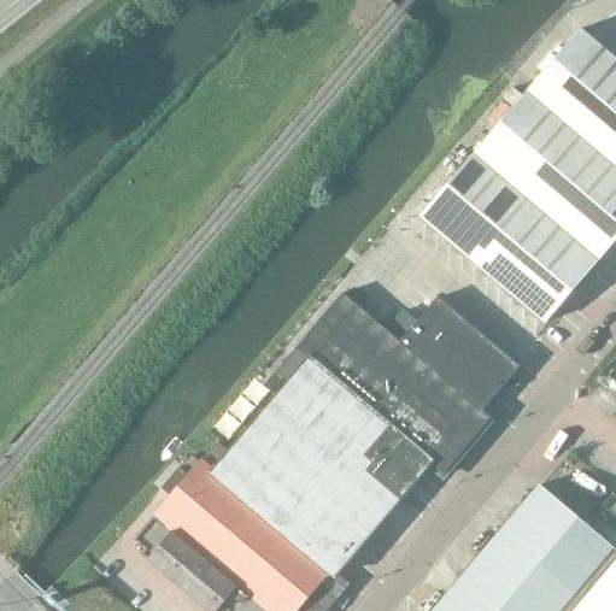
[(420,213),(452,241),(545,321),(615,236),(615,57),(579,25),(420,213)]
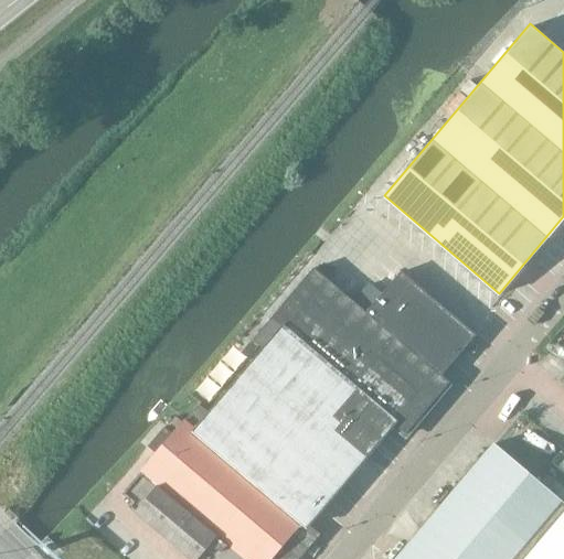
[(310,523),(374,448),(395,422),(406,432),(450,380),(442,373),(368,311),(315,267),(272,318),(282,325),(197,427),(310,523)]
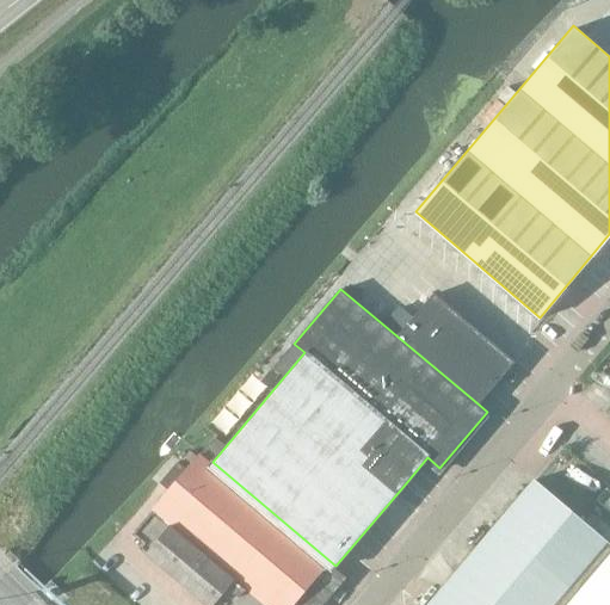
[(398,337),(478,403),(515,360),(435,292),(398,337)]
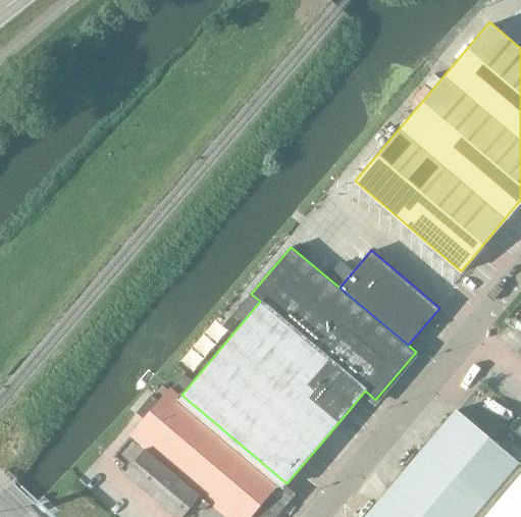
[(273,516),(296,490),(287,483),(181,395),(171,386),(114,455),(122,461),(118,465),(179,516),(273,516)]
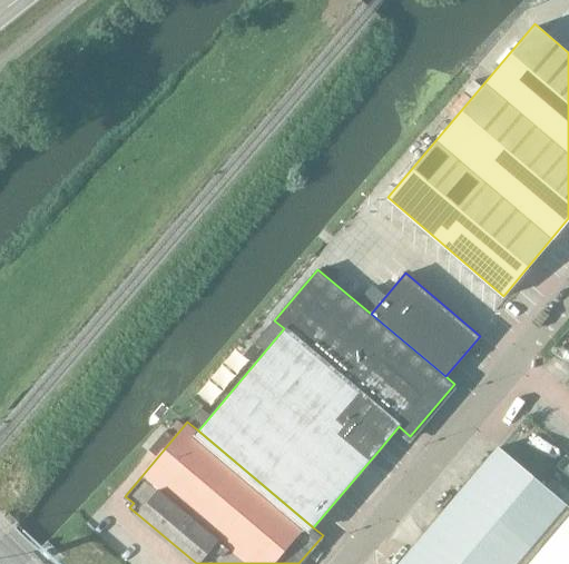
[(568,505),(498,446),(398,563),(521,563),(568,507),(568,505)]
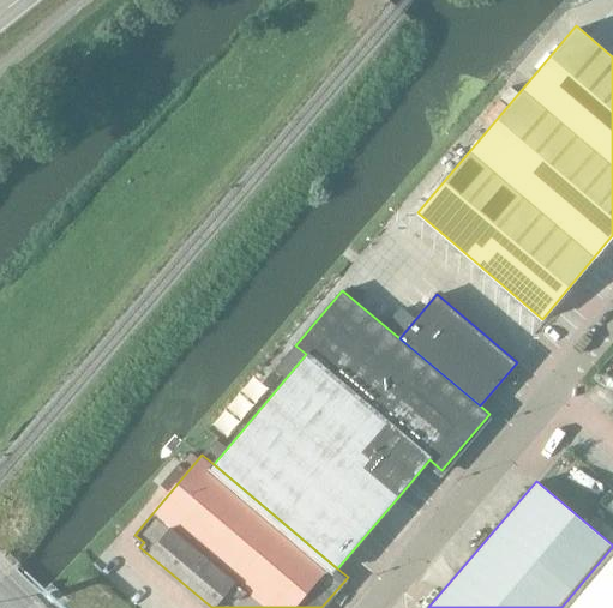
[(612,547),(562,607),(612,607),(612,547)]
